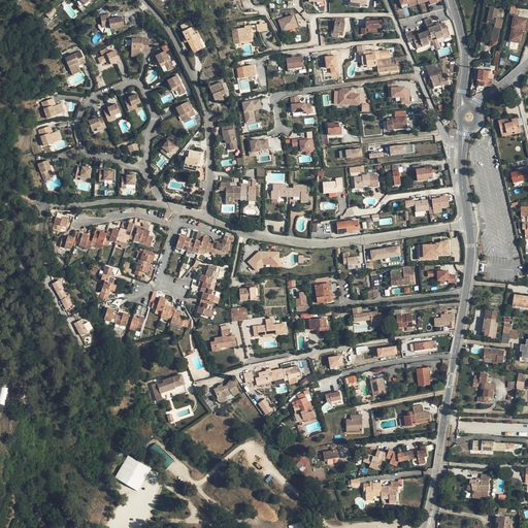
[(499,28),(500,29),(502,20),(497,19),(497,13),(489,12),(487,23),(494,25),(491,36),(497,38),(498,33),(497,33),(499,28)]
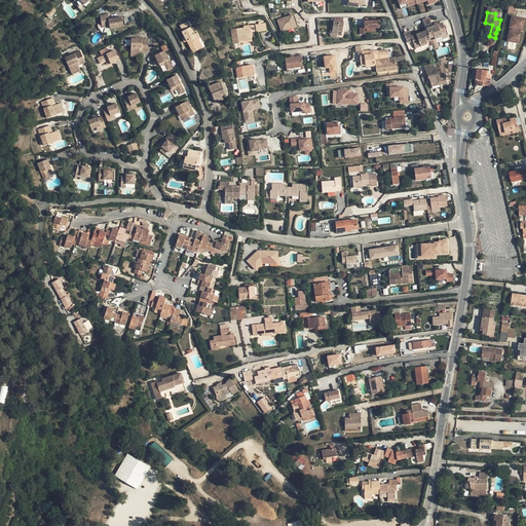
[(108,13),(100,14),(103,28),(111,27),(111,30),(124,27),(122,16),(109,19),(108,13)]
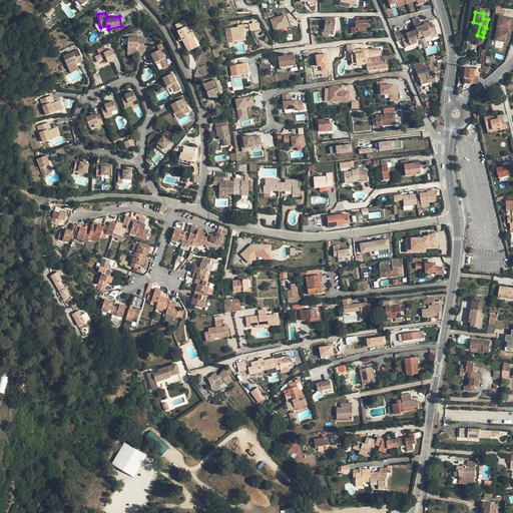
[(286,14),(270,19),(275,32),(290,27),(286,14)]
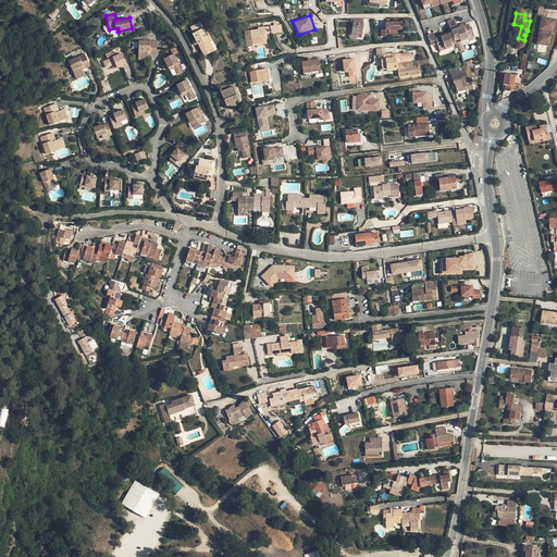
[(556,23),(556,20),(542,16),(539,29),(540,32),(537,44),(551,47),(553,35),(555,34),(556,23)]
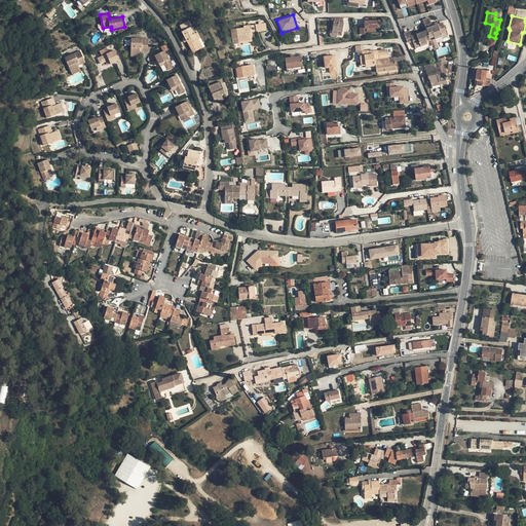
[(334,17),(333,27),(333,29),(331,29),(330,33),(337,34),(337,35),(338,35),(341,36),(343,24),(343,17),(334,17)]
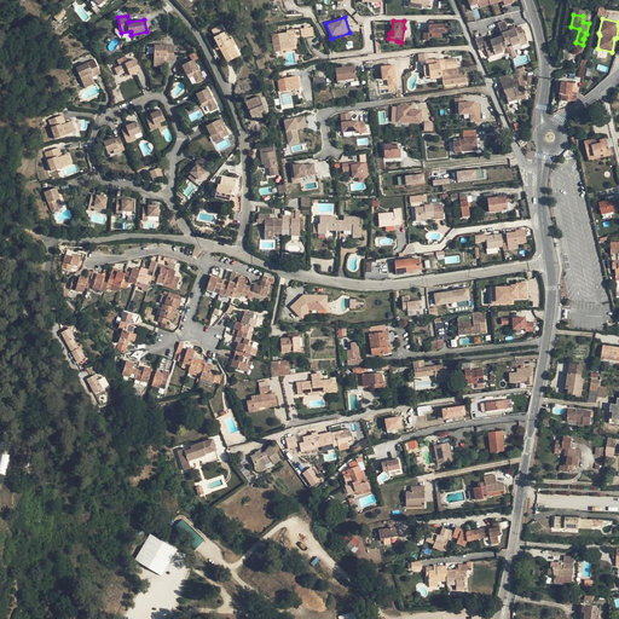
[(475,39),(479,51),(485,48),(487,52),(493,50),(495,56),(503,52),(502,48),(507,47),(505,45),(510,44),(512,46),(520,44),(521,46),(527,44),(521,27),(515,29),(508,32),(504,22),(498,24),(502,36),(495,39),(490,41),(484,42),(481,36),(475,39)]
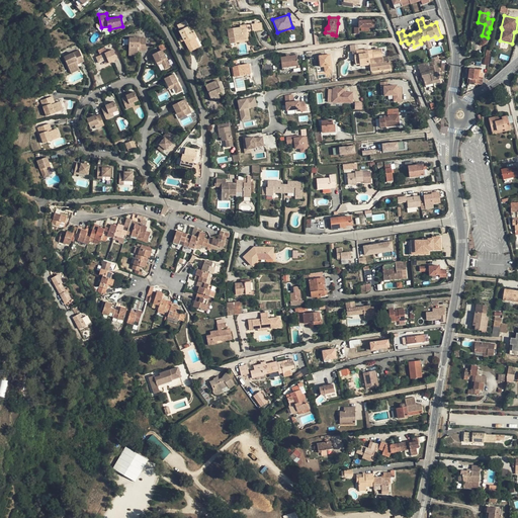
[(374,20),(358,20),(358,25),(354,25),(354,34),(359,33),(359,28),(361,28),(369,27),(374,27),(374,20)]
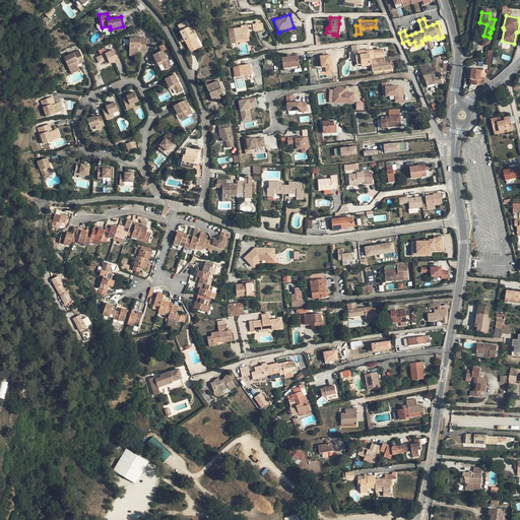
[(185,41),(191,52),(197,49),(193,41),(196,39),(197,39),(194,31),(192,33),(186,21),(178,25),(181,30),(180,31),(183,37),(185,41)]
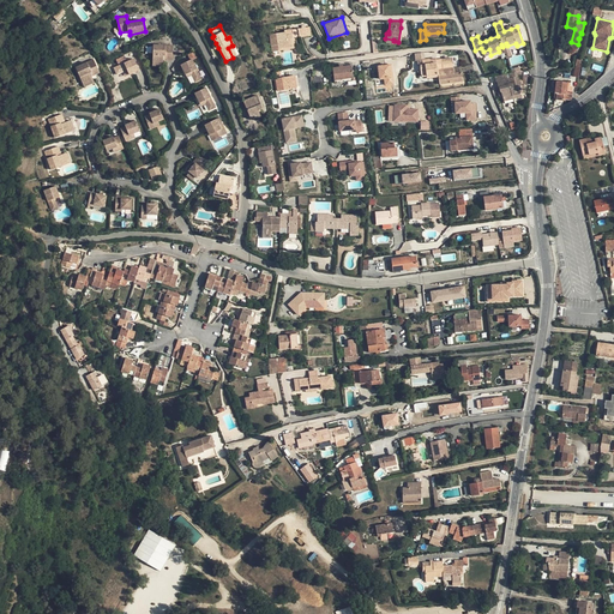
[(311,36),(309,26),(298,29),(299,37),(311,36)]
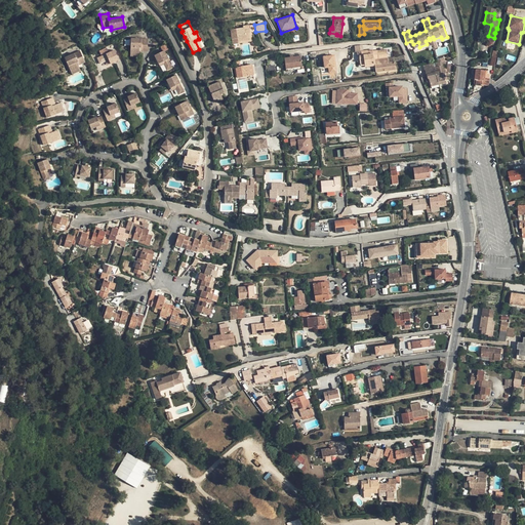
[(248,26),(243,27),(244,28),(231,30),(233,44),(239,43),(238,42),(249,40),(248,34),(250,33),(248,26)]
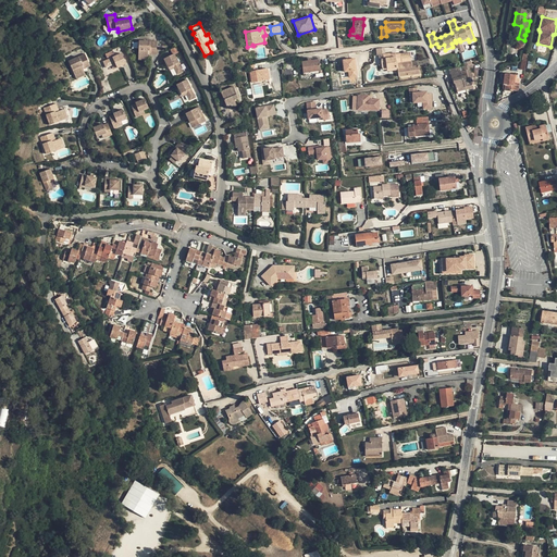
[(157,54),(157,41),(139,40),(138,56),(148,57),(148,54),(148,50),(151,51),(151,54),(157,54)]
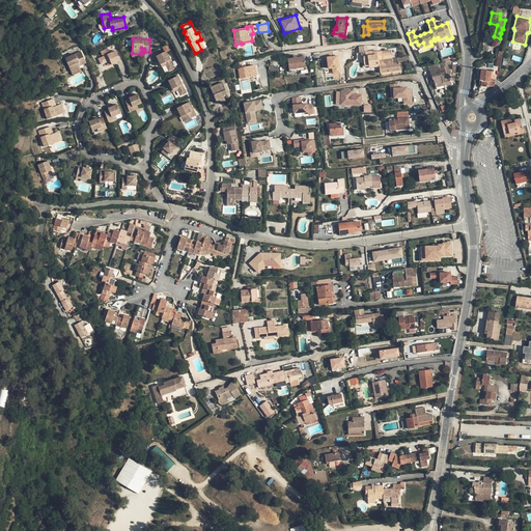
[(380,73),(400,71),(399,62),(393,63),(392,59),(391,50),(378,52),(371,53),(371,51),(366,52),(365,52),(366,56),(363,56),(365,68),(369,68),(369,65),(379,64),(379,66),(380,73)]
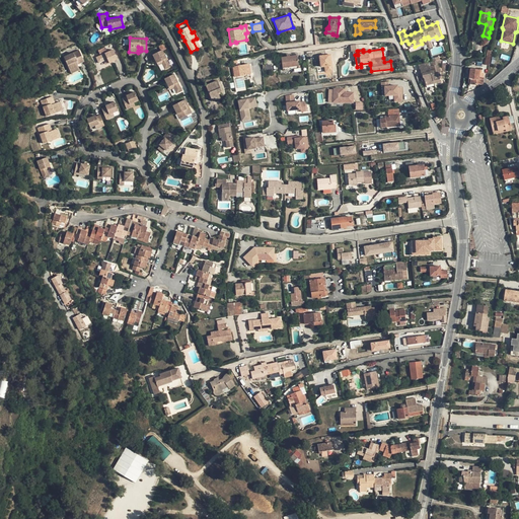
[(79,50),(64,57),(70,70),(78,66),(77,64),(84,62),(79,50)]
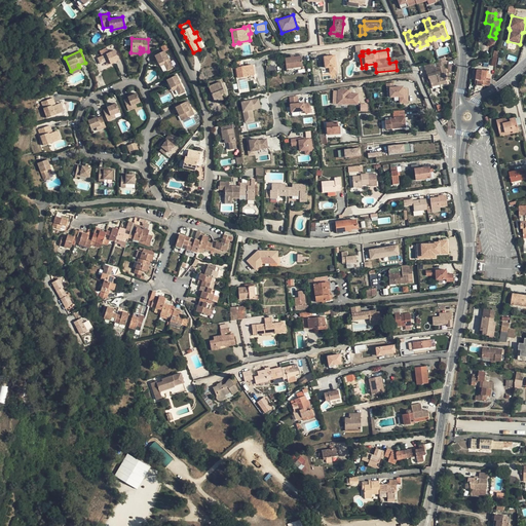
[(111,64),(119,61),(115,50),(98,58),(101,64),(106,62),(109,60),(111,64)]
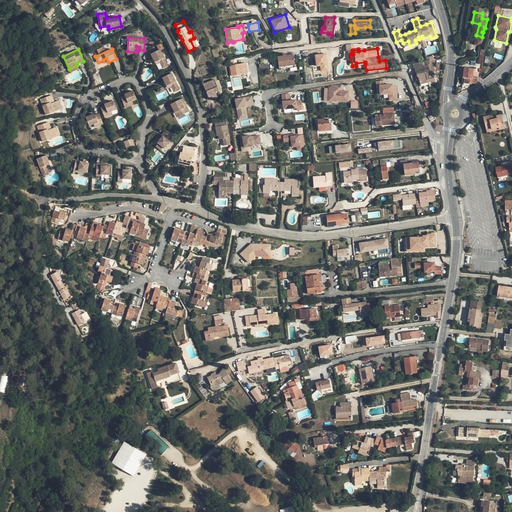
[(160,49),(151,54),(155,62),(158,60),(160,63),(163,69),(168,66),(160,49)]
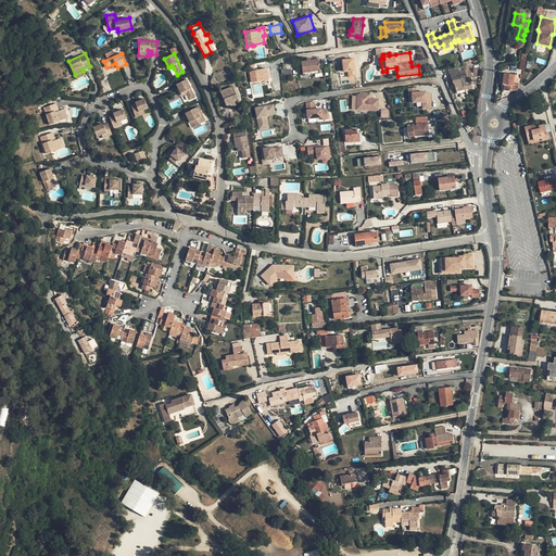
[(356,58),(342,59),(343,72),(348,72),(349,84),(357,83),(357,85),(358,85),(356,58)]
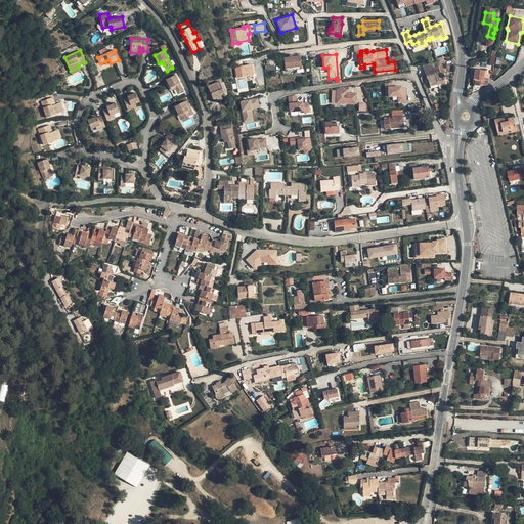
[(284,57),(285,69),(302,67),(300,55),(293,56),(290,57),(284,57)]
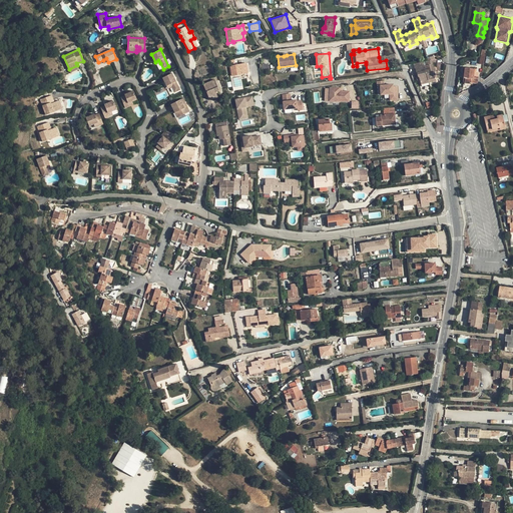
[(435,59),(434,59),(427,61),(424,62),(428,80),(436,78),(435,72),(436,72),(434,64),(436,63),(435,59)]
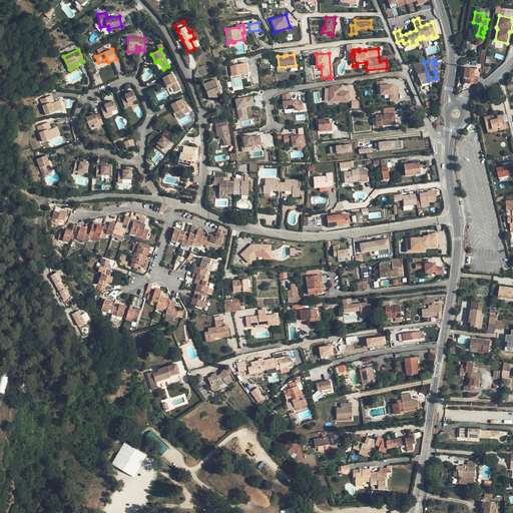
[(247,62),(229,65),(231,76),(249,73),(247,62)]
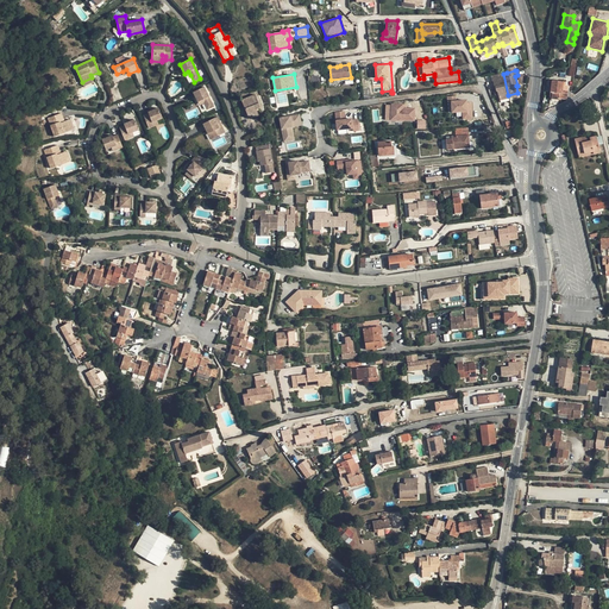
[(498,98),(508,95),(503,74),(491,76),(493,81),(495,87),(496,92),(497,92),(498,96),(498,98)]
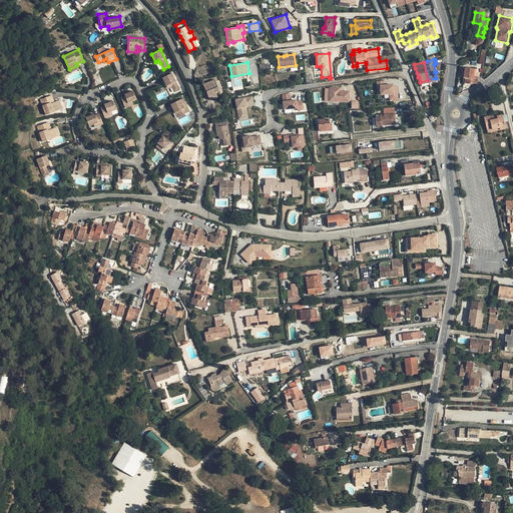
[(473,78),(473,76),(474,69),(465,68),(464,77),(466,78),(465,83),(470,84),(470,83),(477,83),(478,79),(473,78)]
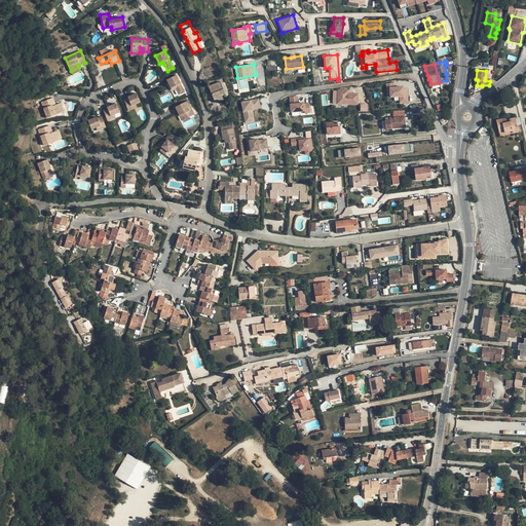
[(177,75),(166,80),(171,88),(175,86),(176,89),(179,96),(185,92),(177,75)]
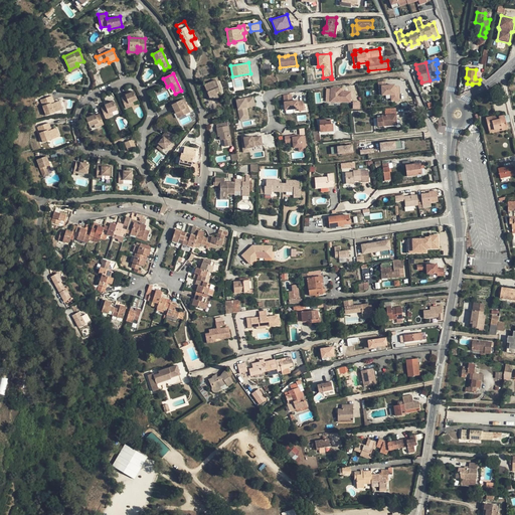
[(215,79),(204,84),(209,99),(213,97),(218,96),(216,93),(218,92),(219,92),(219,91),(215,79)]
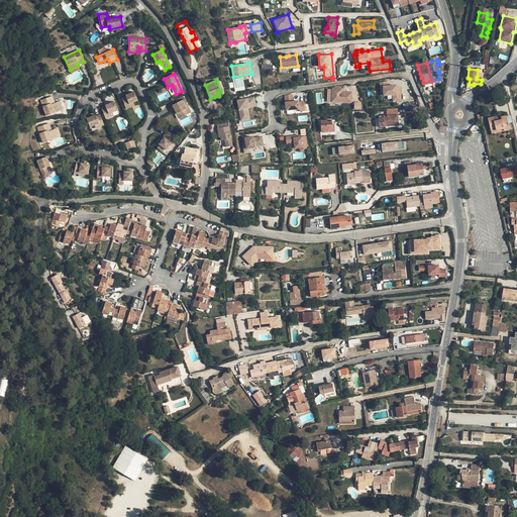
[(396,85),(382,86),(382,97),(392,96),(397,96),(396,88),(396,85)]
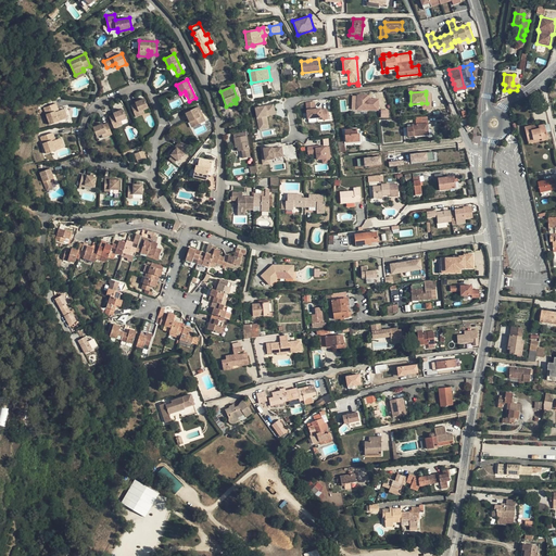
[(427,103),(421,103),(421,112),(433,111),(431,93),(426,95),(427,103)]
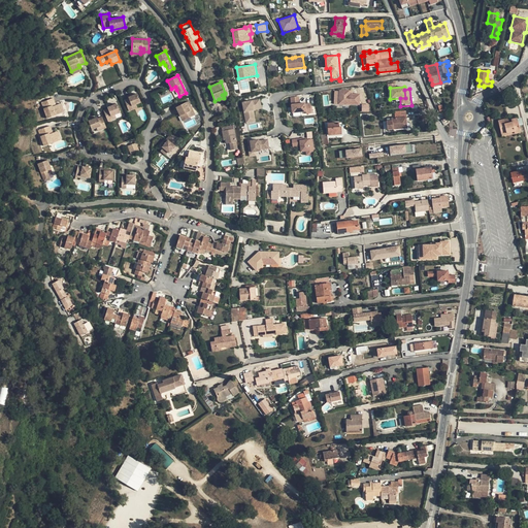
[(350,91),(338,91),(338,105),(360,106),(360,95),(350,94),(350,91)]
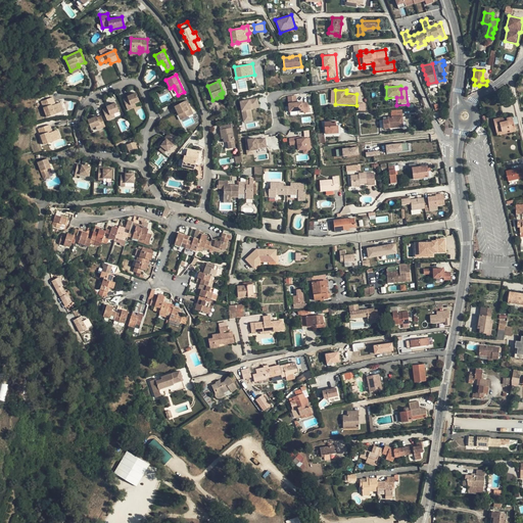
[(139,102),(136,93),(127,96),(128,98),(124,99),(128,110),(132,108),(131,105),(135,103),(139,102)]
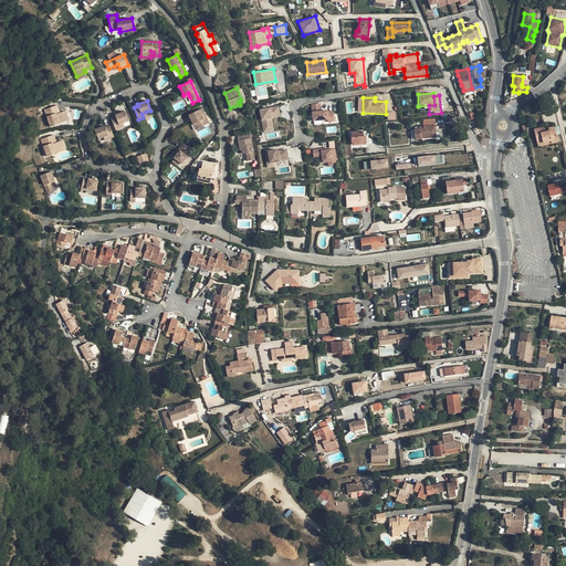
[(44,109),(51,127),(65,122),(62,112),(60,113),(58,105),(44,109)]
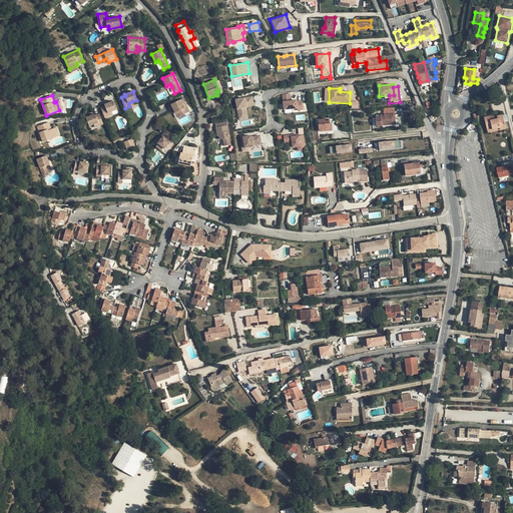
[(253,95),(235,99),(239,120),(250,117),(248,107),(255,106),(253,95)]
